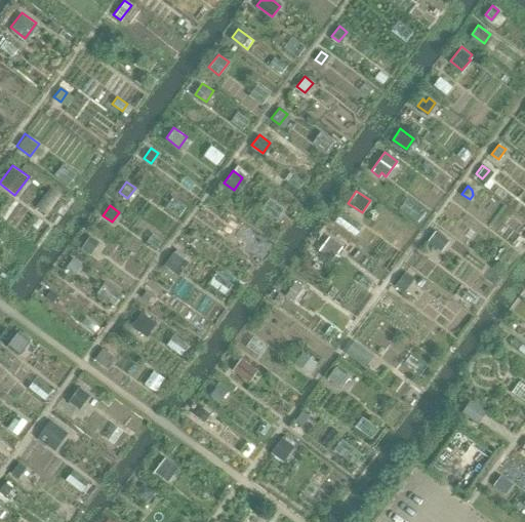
[(435,230),(428,240),(438,248),(446,237),(435,230)]
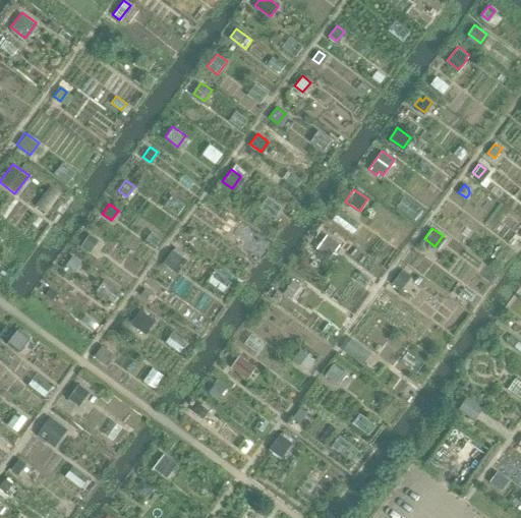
[(89,232),(80,245),(91,251),(99,239),(89,232)]
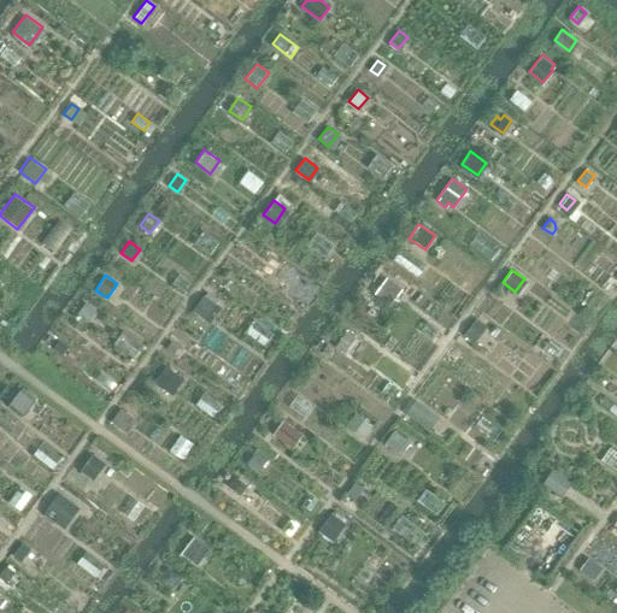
[(387,277),(375,293),(389,305),(403,288),(387,277)]
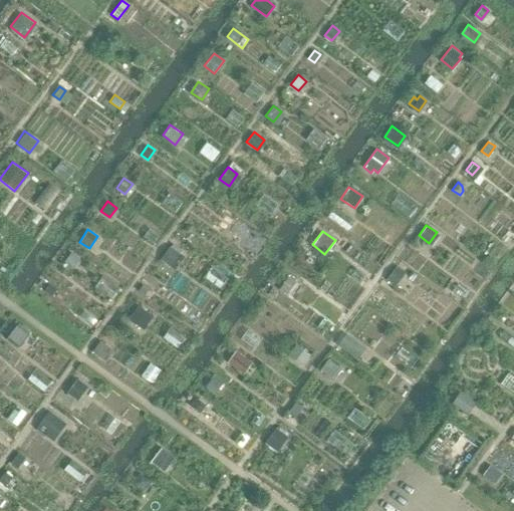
[(161,257),(170,265),(182,250),(173,243),(161,257)]
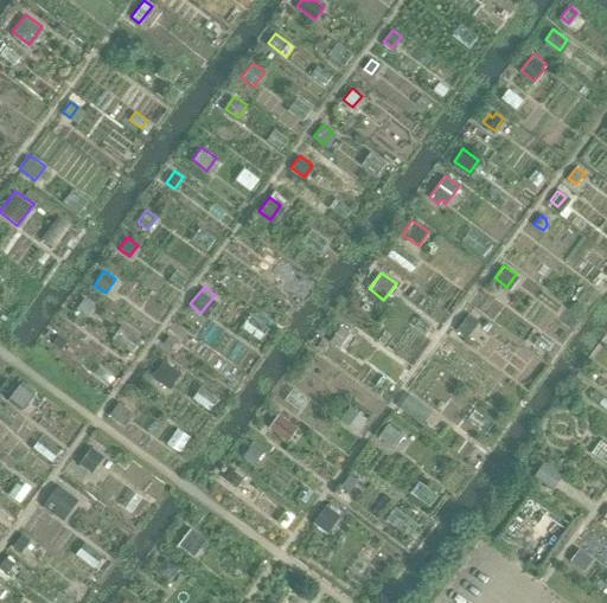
[(84,296),(75,308),(87,318),(96,306),(84,296)]
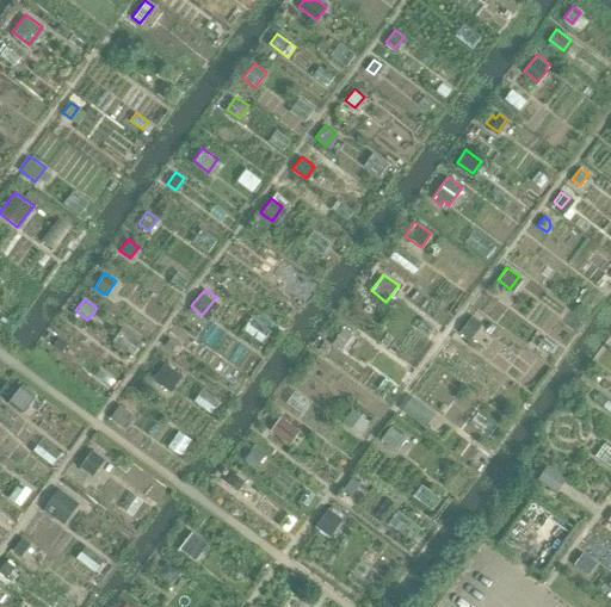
[(471,314),(458,330),(469,339),(482,322),(471,314)]
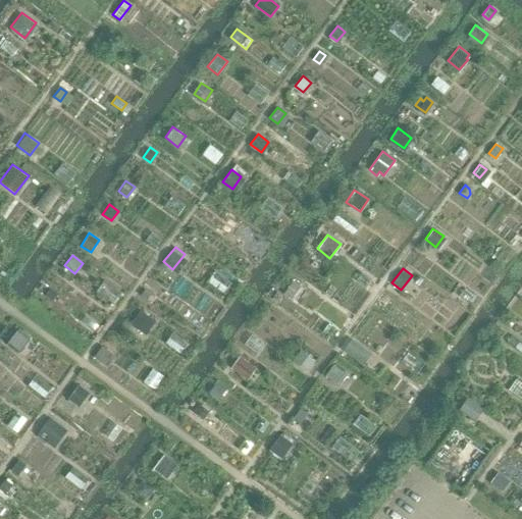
[(293,279),(282,292),(291,298),(300,284),(293,279)]
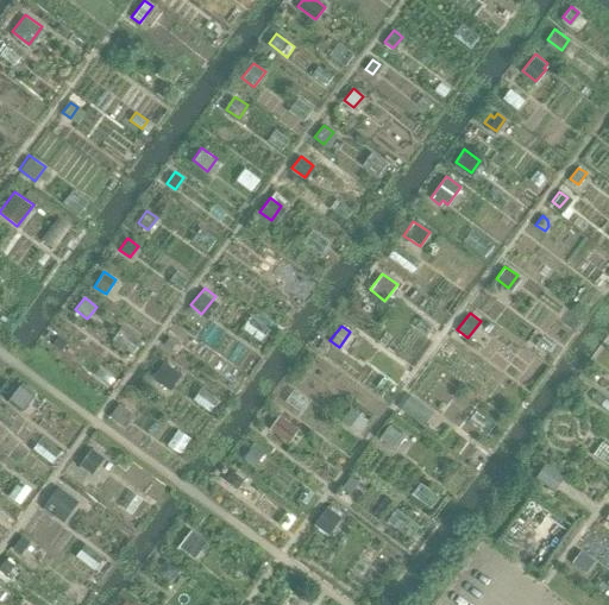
[(542,334),(535,344),(547,352),(554,342),(542,334)]
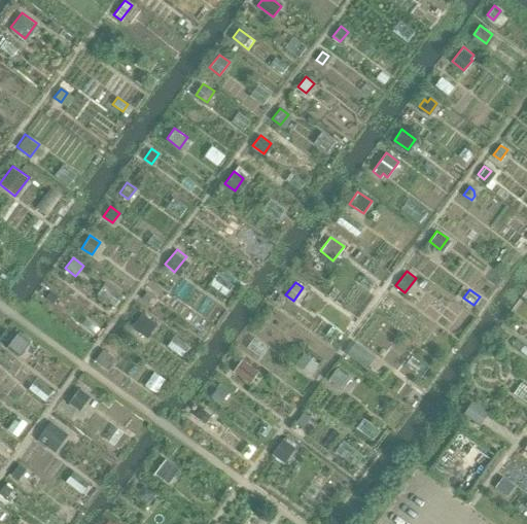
[(49,291),(45,298),(54,303),(58,297),(49,291)]
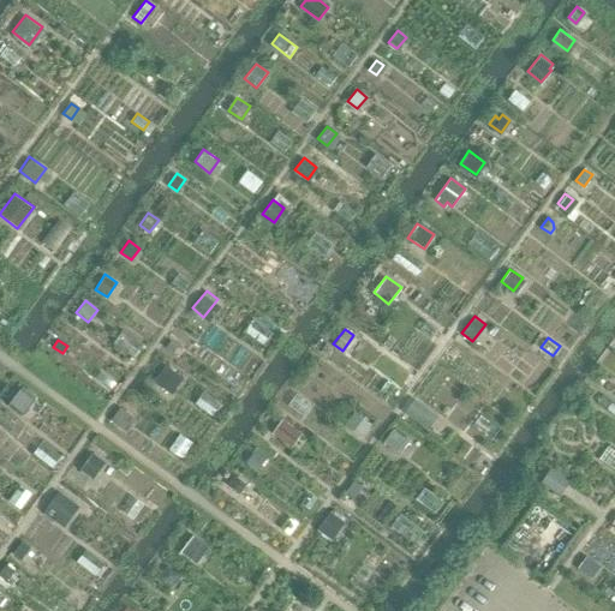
[(172,340),(166,347),(174,352),(179,346),(172,340)]
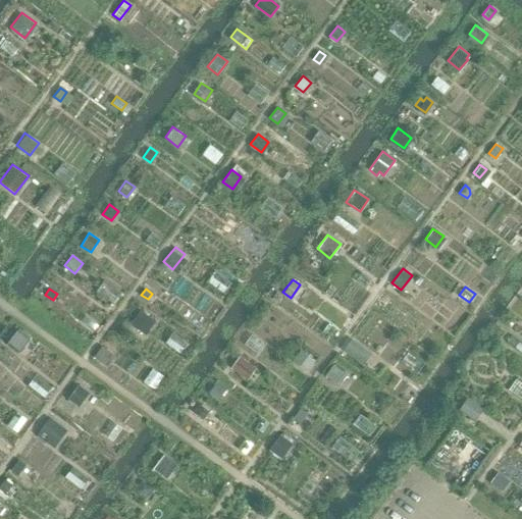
[(141,310),(131,324),(145,333),(155,319),(141,310)]
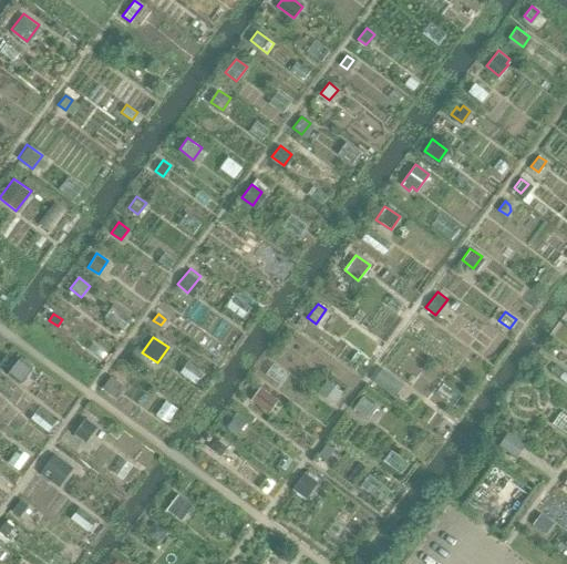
[(7,371),(20,381),(31,368),(18,358),(7,371)]
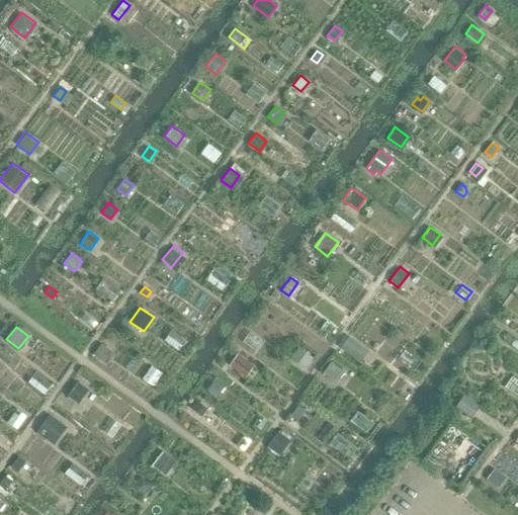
[(349,336),(341,346),(359,361),(367,351),(349,336)]
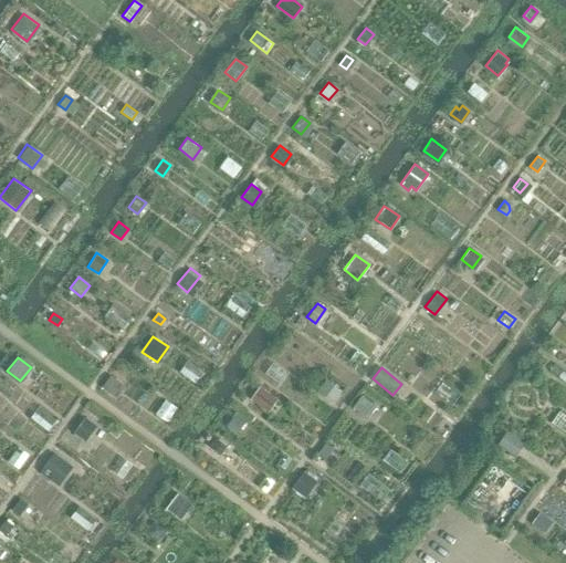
[(111,374),(102,386),(116,397),(125,385),(111,374)]
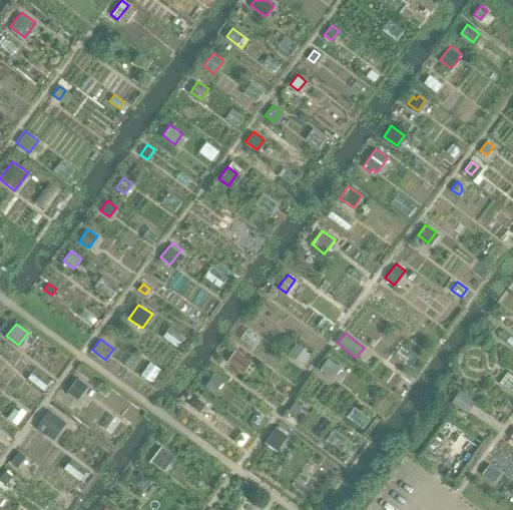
[(295,343),(289,353),(303,364),(310,354),(295,343)]
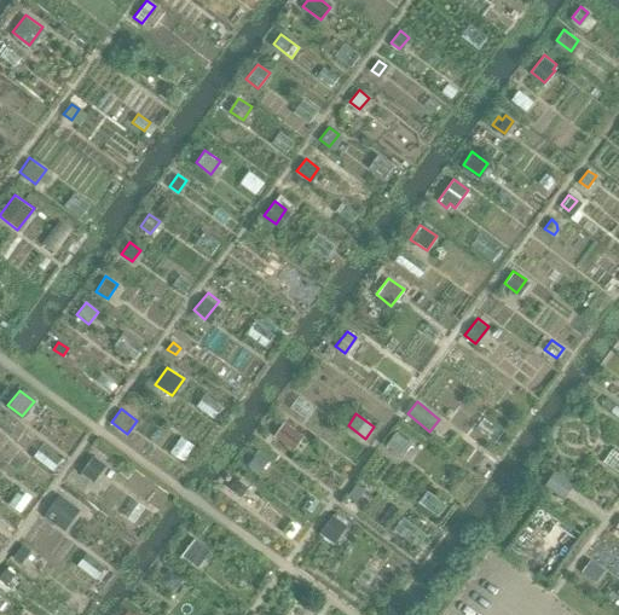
[(284,421),(273,434),(294,448),(304,435),(284,421)]
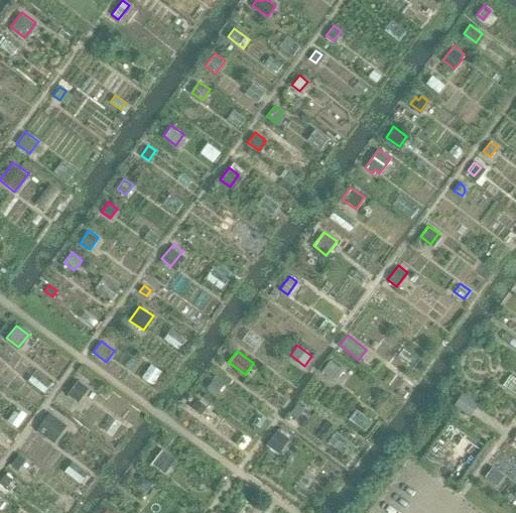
[(321,370),(335,380),(343,370),(330,360),(321,370)]
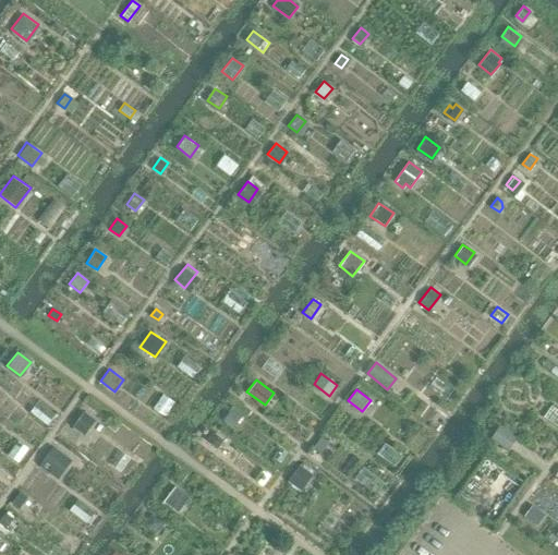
[(237,406),(223,421),(232,429),(244,413),(237,406)]
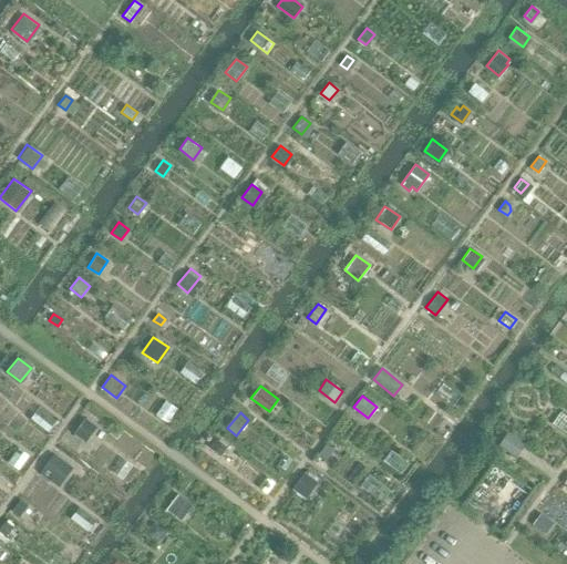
[(85,417),(73,433),(85,442),(98,427),(85,417)]
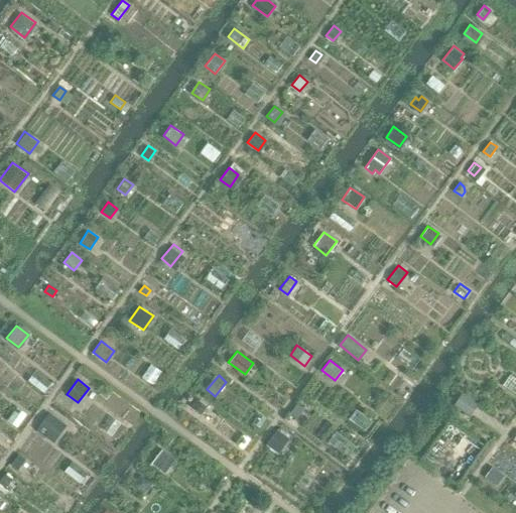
[(462,393),(454,404),(470,415),(478,404),(462,393)]
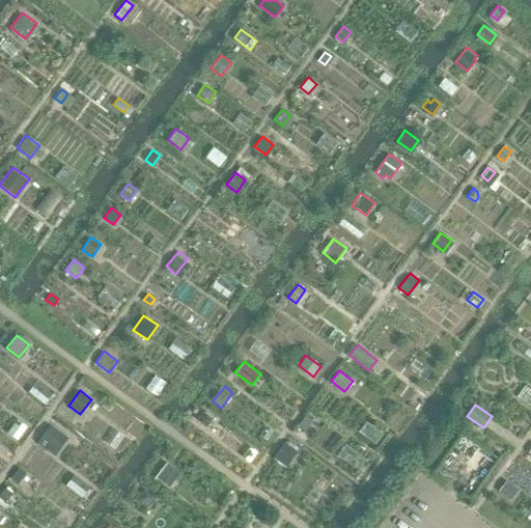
[(202,410),(197,418),(208,425),(214,418),(202,410)]
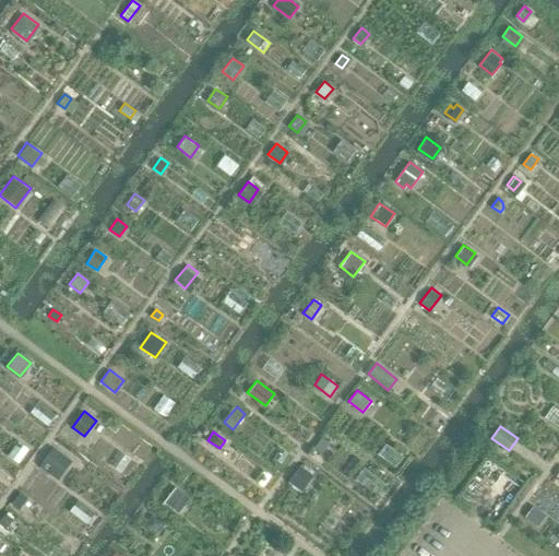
[(320,439),(312,448),(317,452),(324,442),(320,439)]
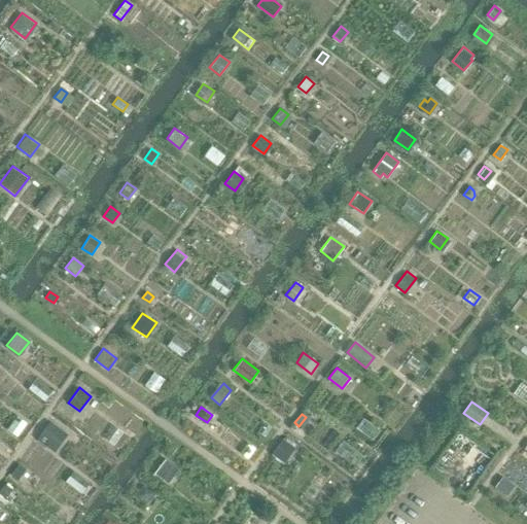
[(49,420),(37,439),(56,451),(68,433),(49,420)]
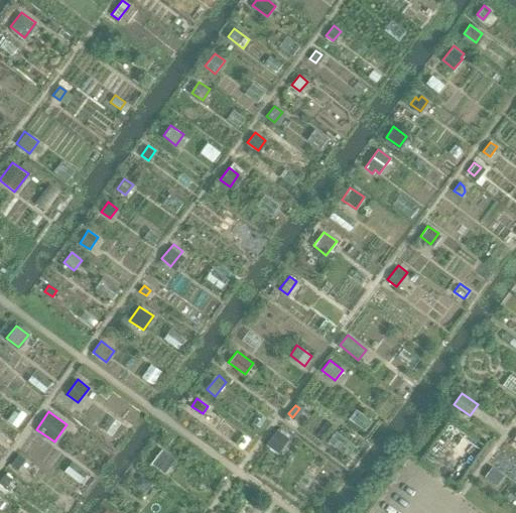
[(276,429),(266,443),(278,453),(288,438),(276,429)]
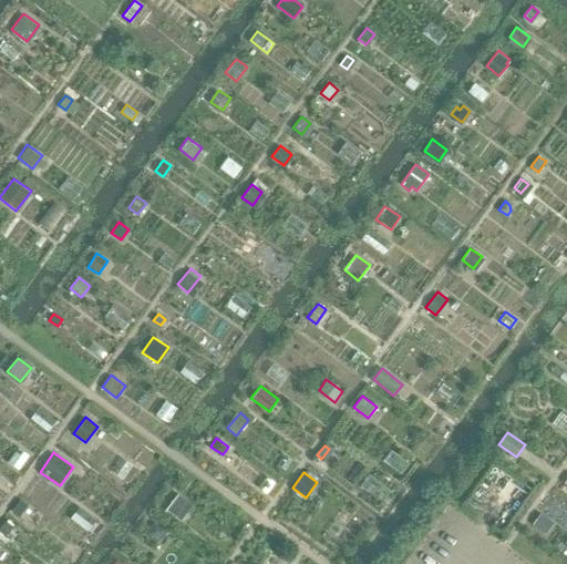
[(193,504),(178,493),(165,509),(181,521),(193,504)]
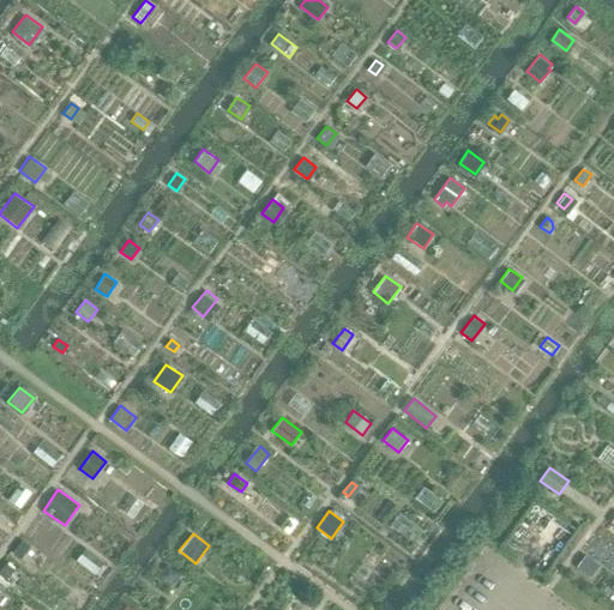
[(24,541),(14,553),(22,557),(30,547),(24,541)]
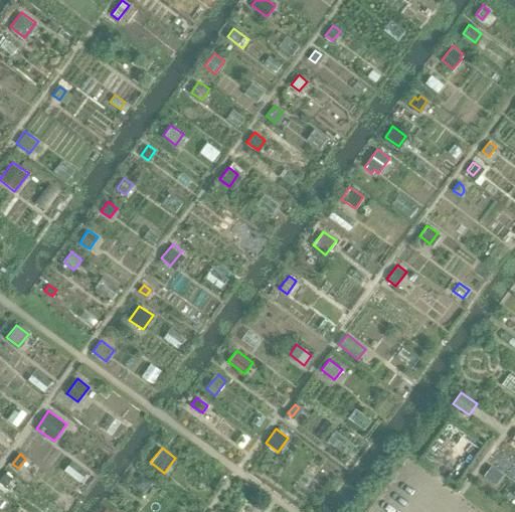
[(491,465),(484,475),(496,484),(503,474),(491,465)]
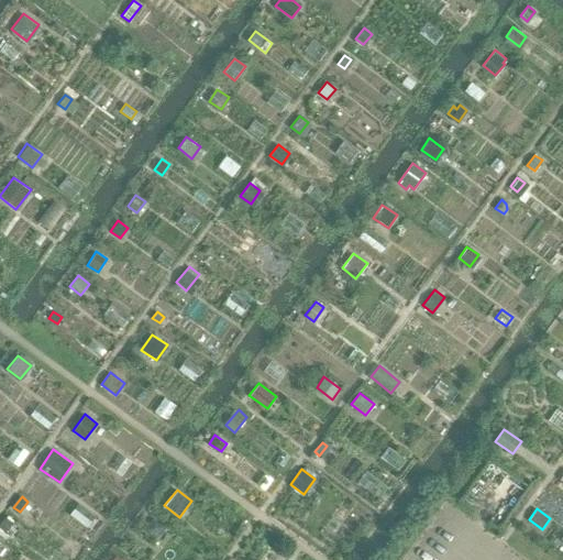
[(6,517),(0,524),(0,526),(6,530),(12,523),(6,517)]
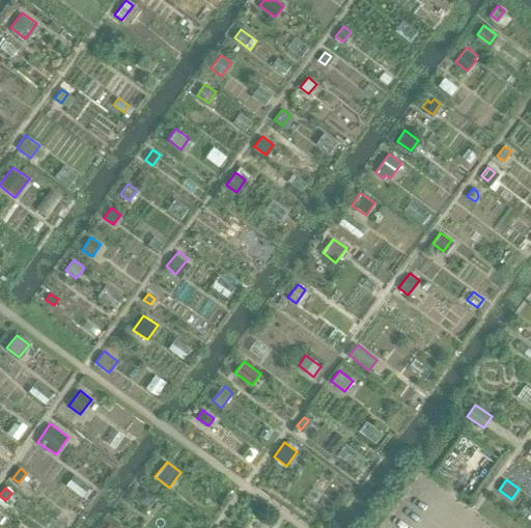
[(144,489),(137,499),(148,507),(156,497),(144,489)]
